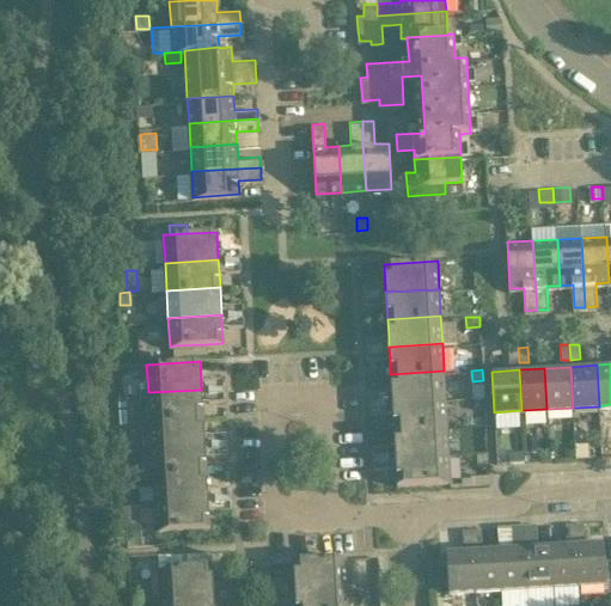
[(445,398),(444,371),(390,374),(391,391),(392,402),(445,398)]
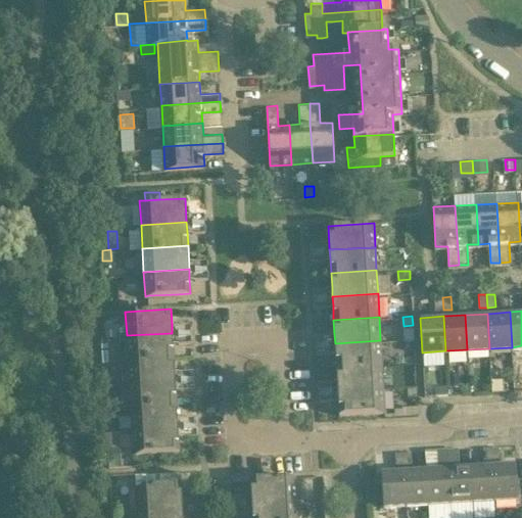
[(127,335),(128,359),(174,357),(173,342),(172,333),(127,335)]
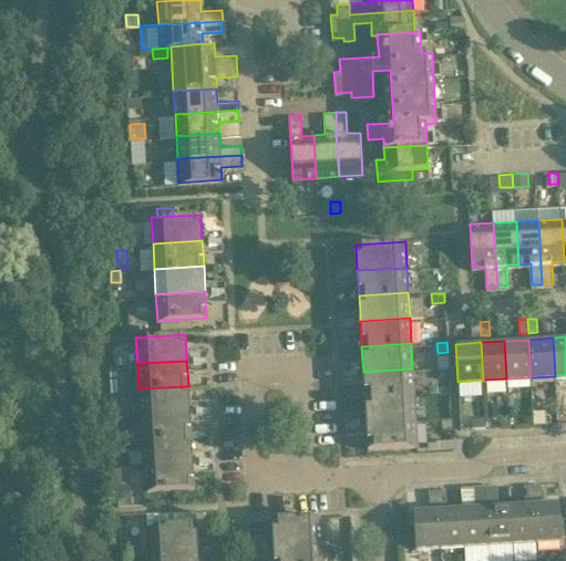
[(363,382),(364,397),(414,394),(412,369),(363,372),(363,382)]
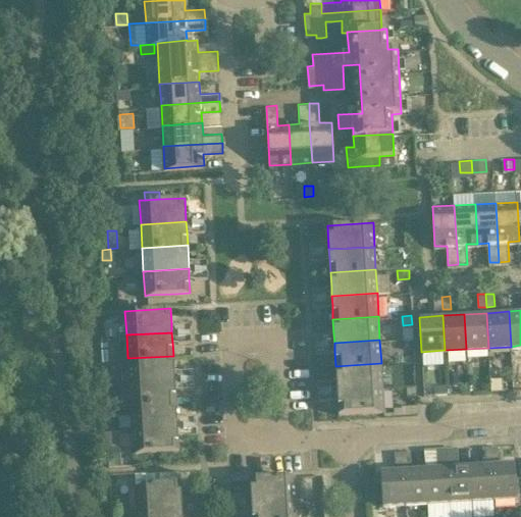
[(174,378),(173,356),(127,358),(129,381),(174,378)]
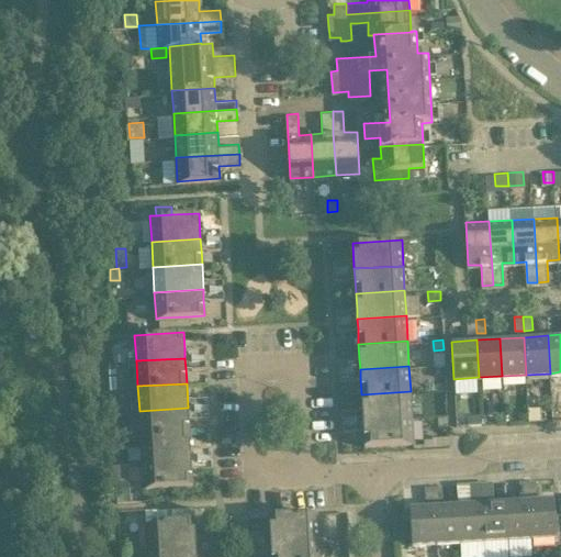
[(363,419),(412,416),(411,391),(361,394),(362,409),(363,419)]
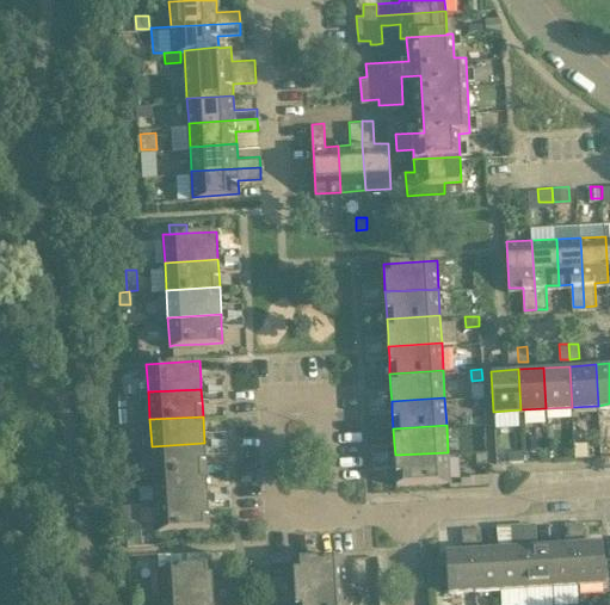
[(531,446),(543,445),(542,433),(530,434),(531,446)]
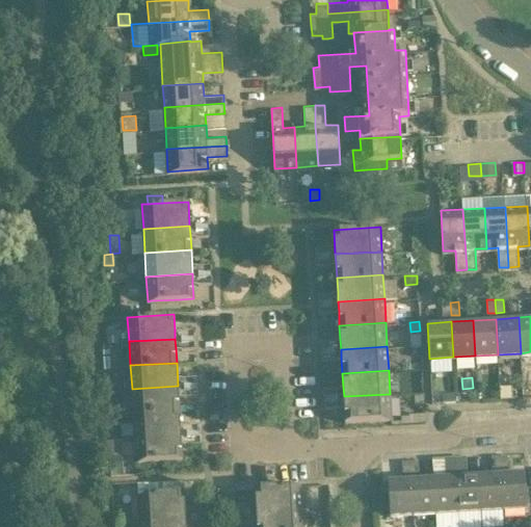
[(132,389),(133,413),(179,410),(179,395),(178,386),(132,389)]
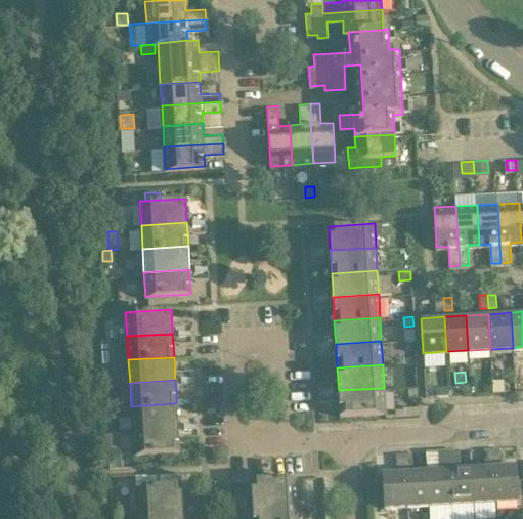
[(448,393),(448,385),(436,386),(436,394),(448,393)]
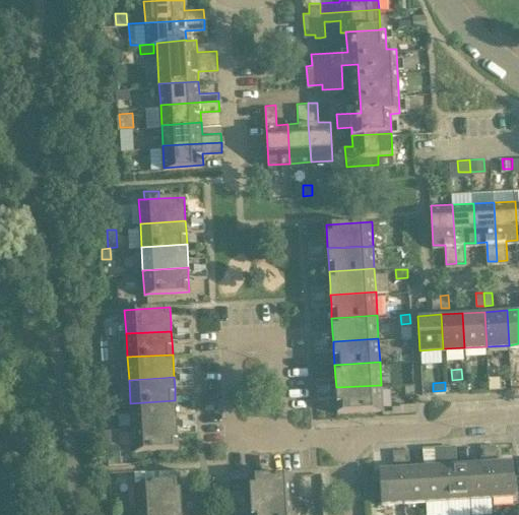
[(383,408),(381,385),(336,387),(336,396),(337,411),(383,408)]
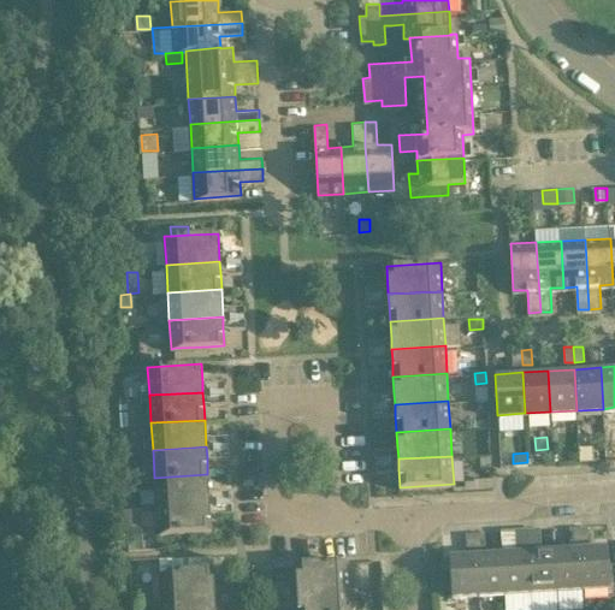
[(210,502),(207,474),(154,478),(125,479),(125,489),(154,487),(155,505),(210,502)]
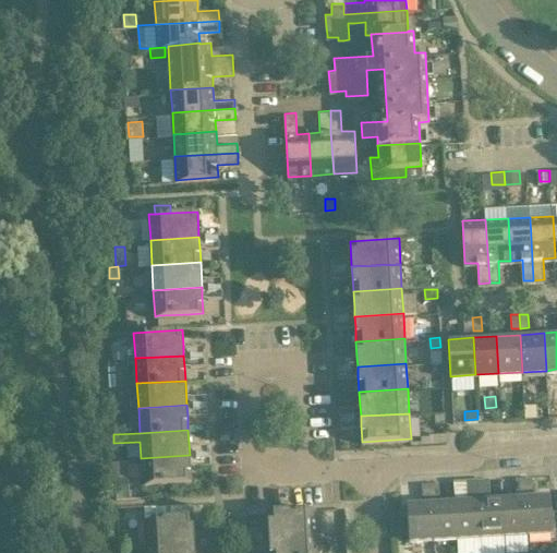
[(190,465),(190,455),(141,458),(143,483),(191,481),(190,465)]
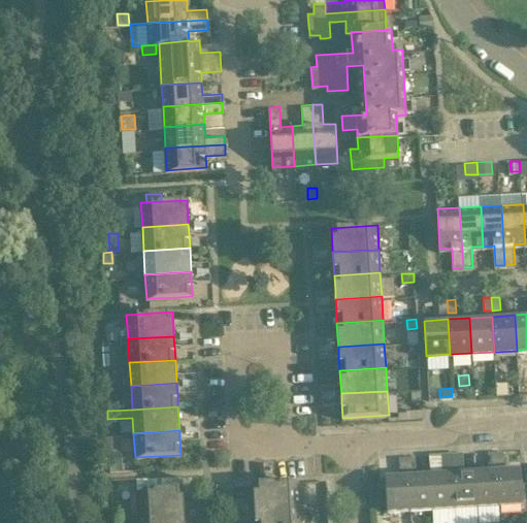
[(121,449),(120,435),(106,435),(106,449),(121,449)]
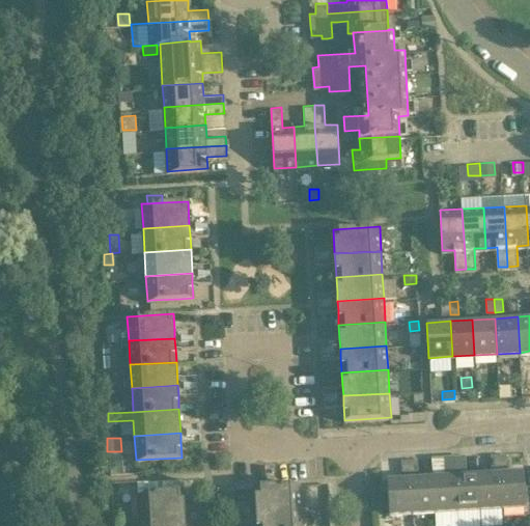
[(491,472),(477,472),(479,508),(480,508),(481,523),(503,522),(502,506),(499,452),(490,452),(491,472)]
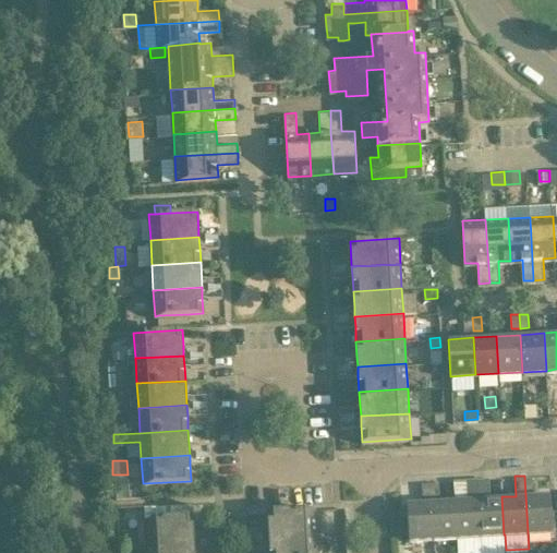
[(533,476),(524,476),(528,532),(552,531),(549,494),(534,495),(533,476)]
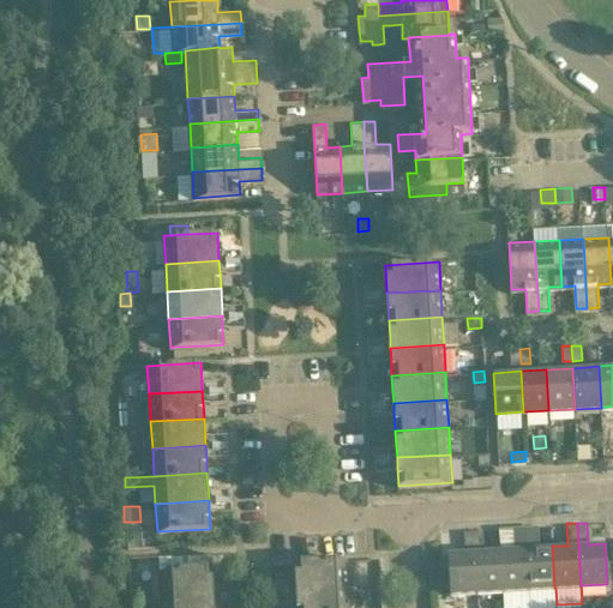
[(515,548),(500,549),(503,590),(529,589),(526,525),(514,527),(515,548)]
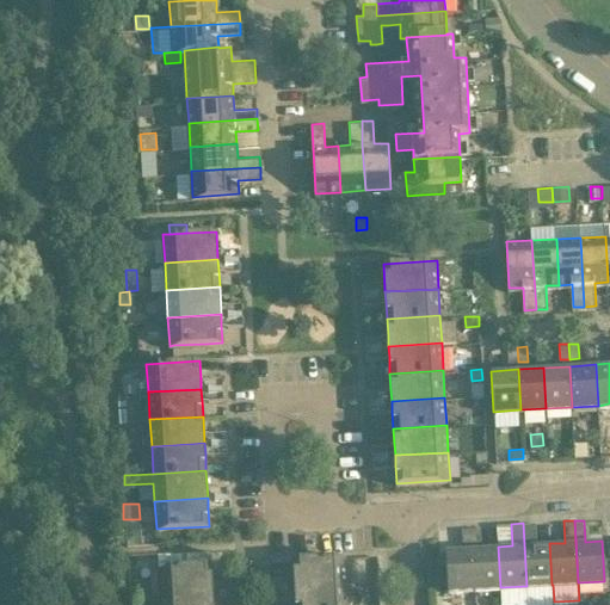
[(535,523),(523,523),(527,586),(552,585),(549,543),(536,544),(535,523)]
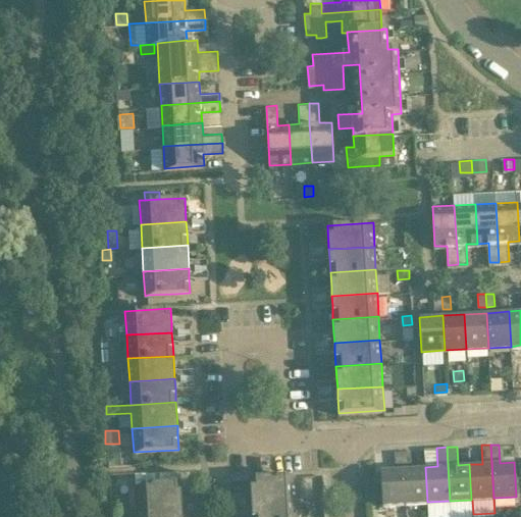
[(411,449),(403,450),(405,504),(427,502),(425,467),(412,468),(411,449)]
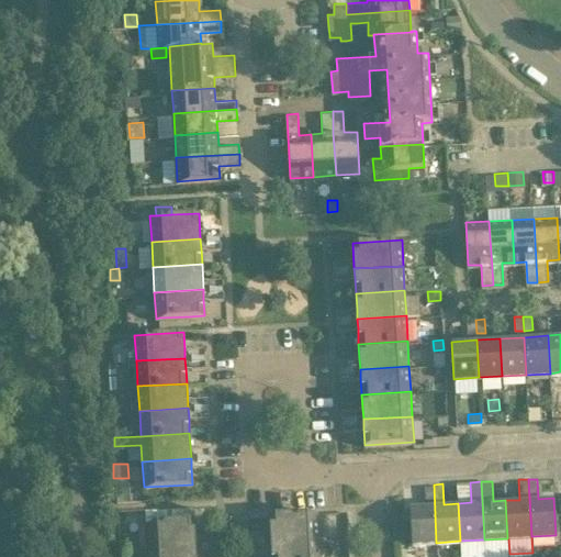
[(424,485),(425,505),(410,507),(412,544),(436,543),(434,485),(424,485)]
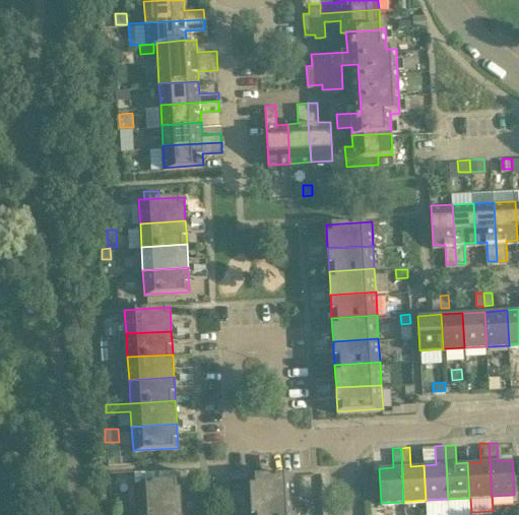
[(179,466),(134,469),(134,483),(180,479),(179,466)]
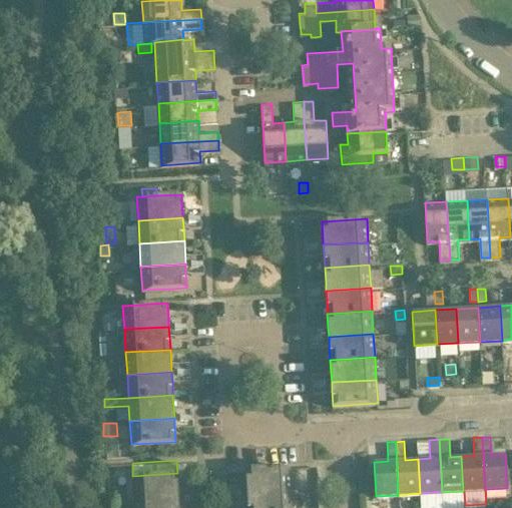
[(246,493),(292,490),(290,467),(245,469),(246,484),(246,493)]
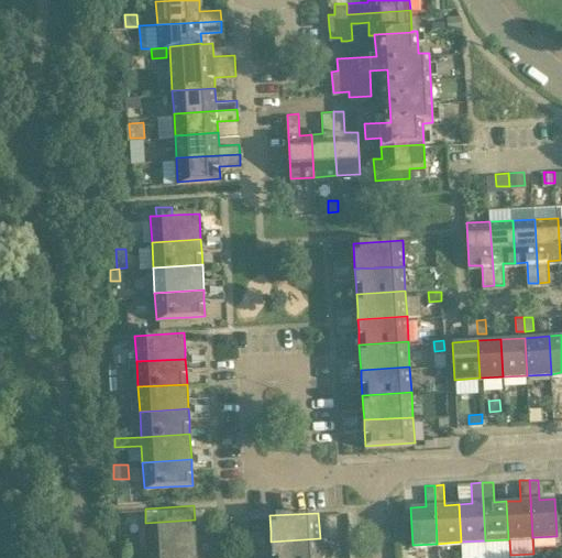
[(145,523),(147,548),(196,546),(196,536),(195,520),(145,523)]
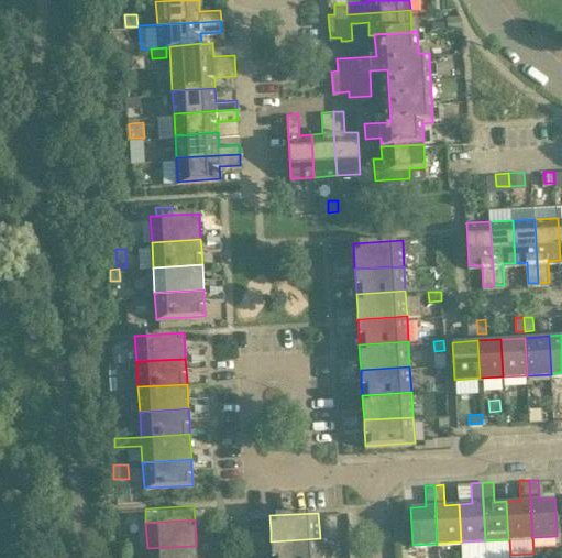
[(272,557),(320,557),(320,538),(271,542),(272,557)]
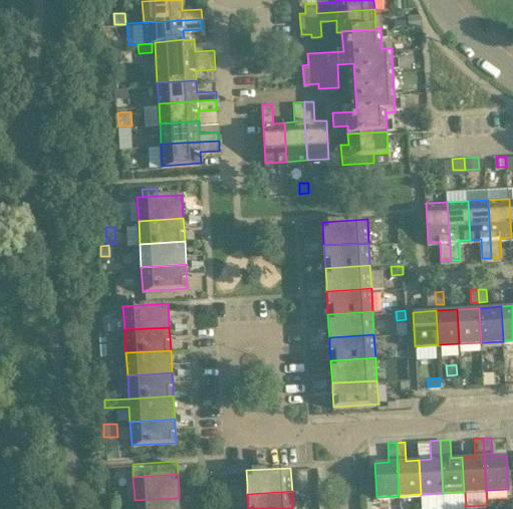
[(135,500),(135,508),(180,508),(179,498),(135,500)]
